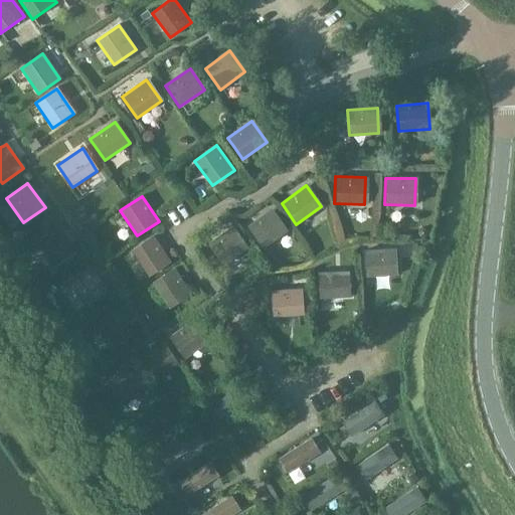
[(262,248),(286,231),(271,210),(246,227),(262,248)]
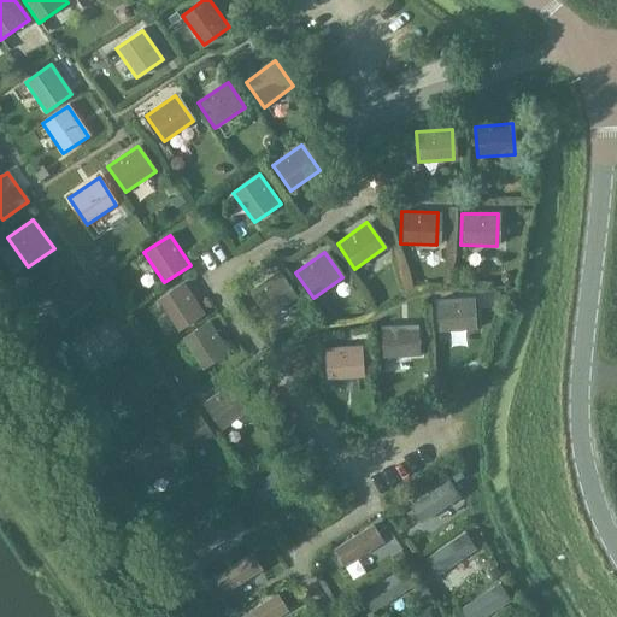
[(65,322),(90,303),(69,272),(43,291),(65,322)]
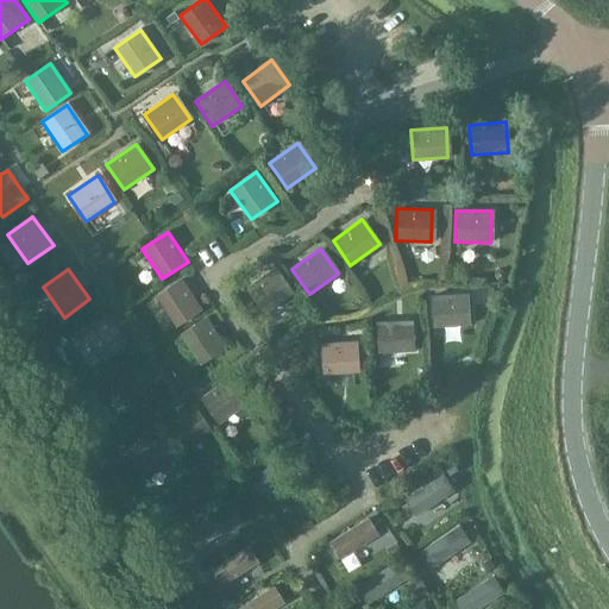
[(262,315),(290,295),(274,270),(244,290),(262,315)]
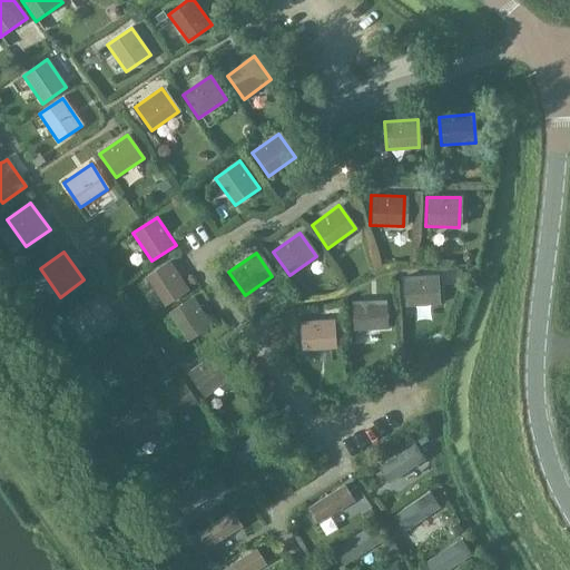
[(163,306),(187,291),(168,263),(144,278),(163,306)]
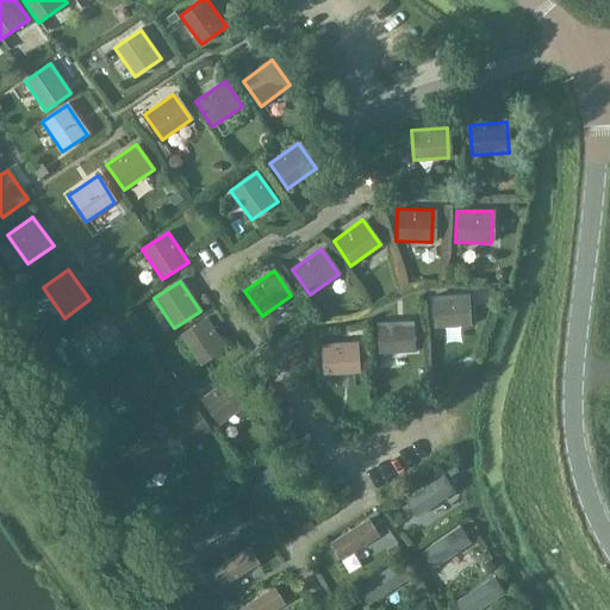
[(433,329),(467,327),(466,296),(430,298),(433,329)]
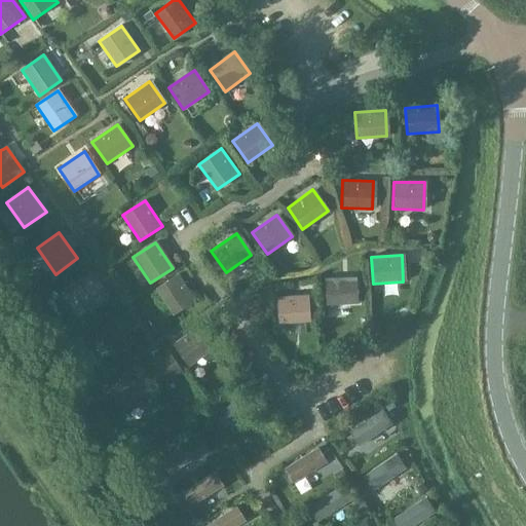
[(86,313),(108,298),(90,273),(69,289),(86,313)]
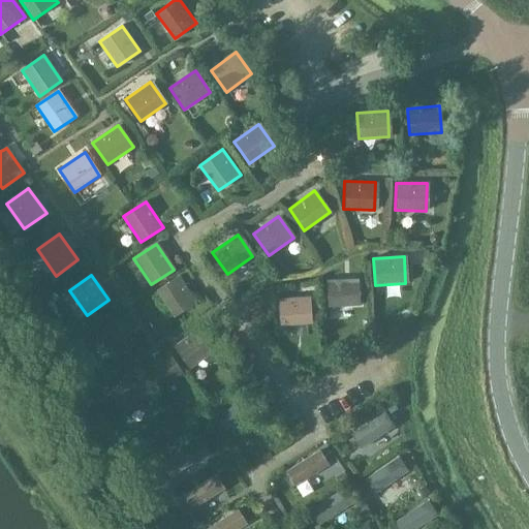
[(173,317),(195,303),(178,277),(156,291),(173,317)]
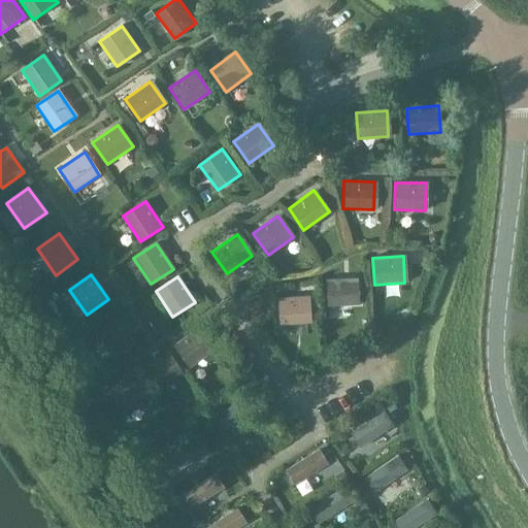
[(326,306),(358,305),(356,278),(325,281),(326,306)]
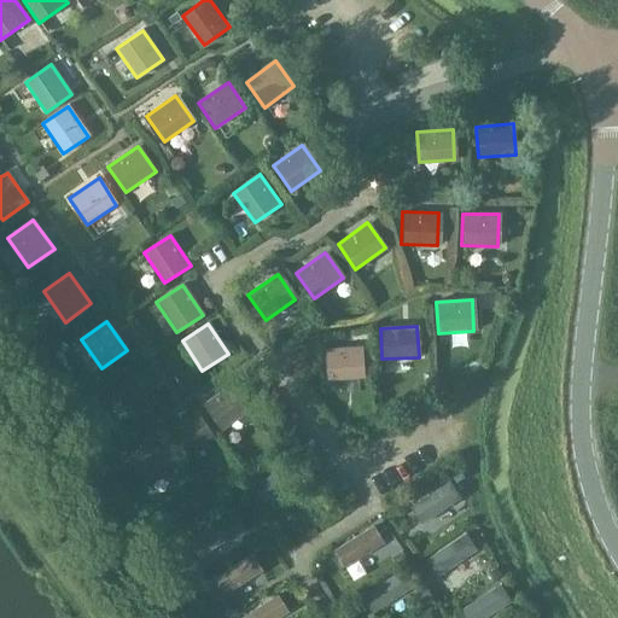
[(326,380),(362,378),(360,348),(325,350),(326,380)]
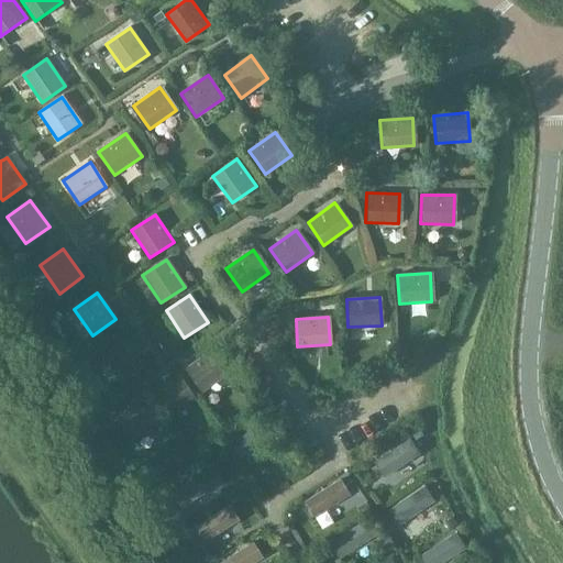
[(199,393),(227,374),(211,351),(184,370),(199,393)]
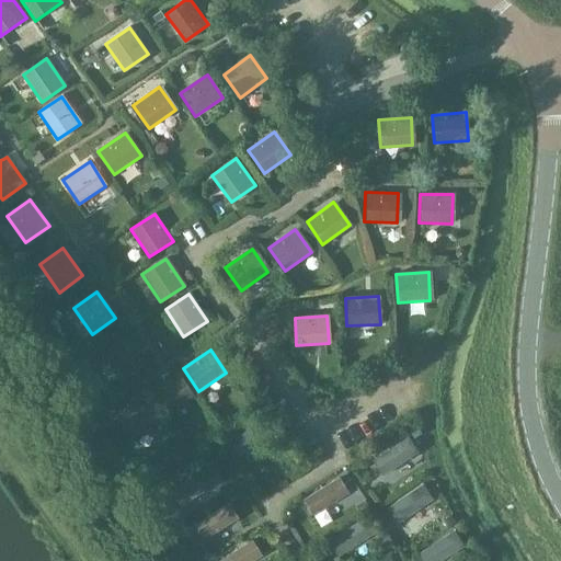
[(165,414),(192,396),(176,373),(149,391),(165,414)]
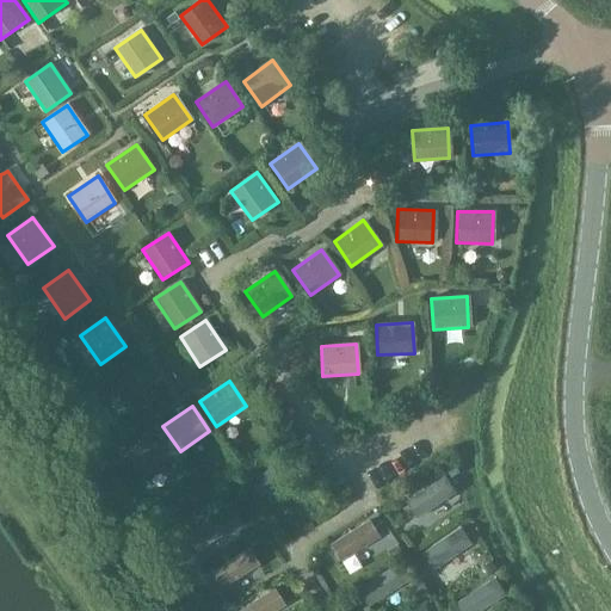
[(141,477),(170,458),(153,433),(124,454),(141,477)]
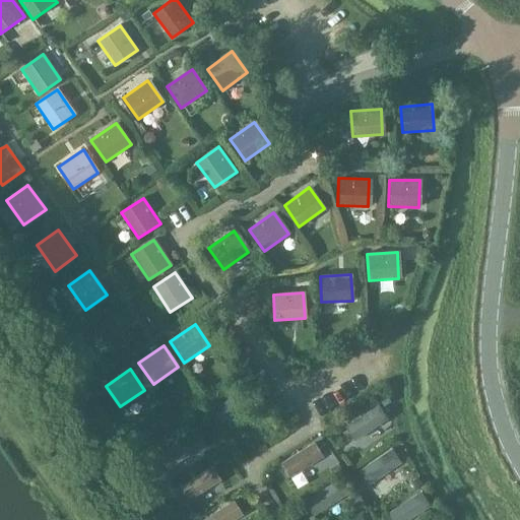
[(221,423),(255,401),(246,387),(212,408),(221,423)]
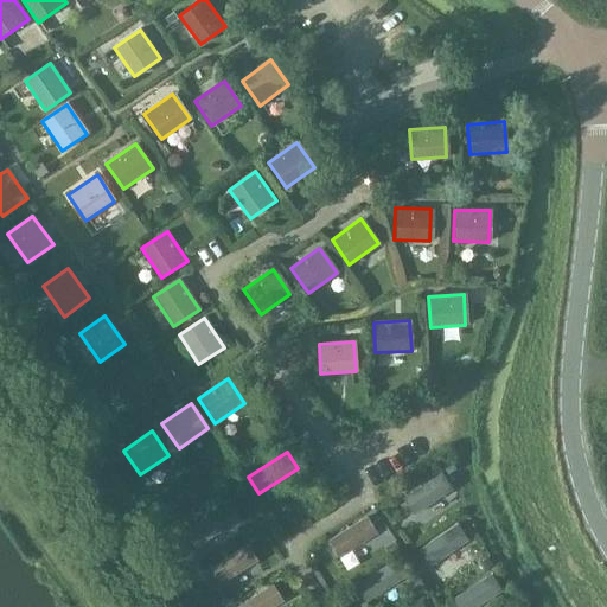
[(404,498),(415,513),(451,490),(441,474),(404,498)]
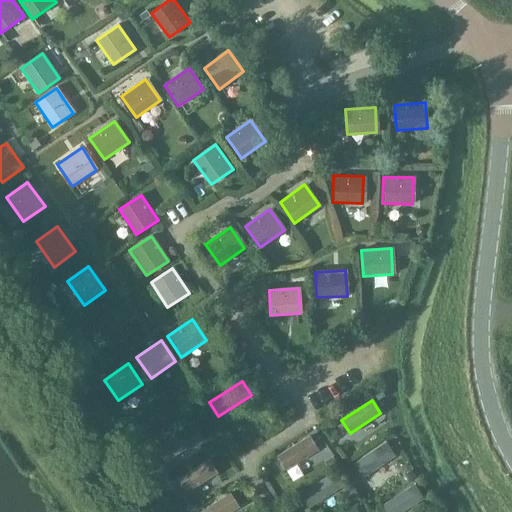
[(157,449),(165,461),(196,441),(188,428),(157,449)]
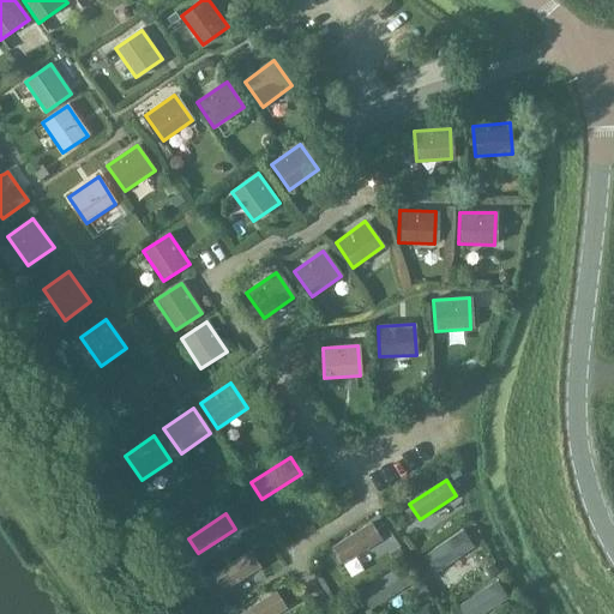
[(333,547),(343,563),(379,540),(369,524),(333,547)]
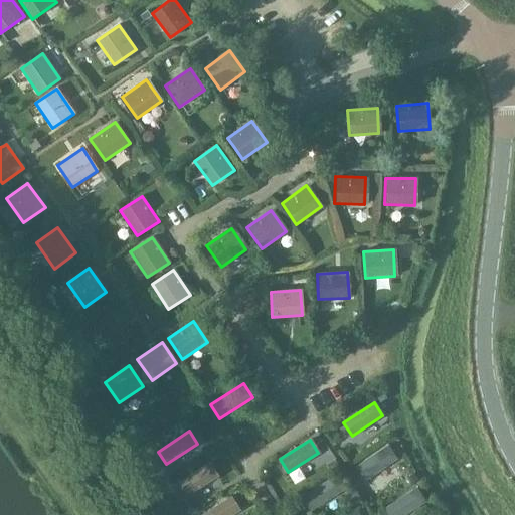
[(356,467),(365,480),(396,459),(387,446),(356,467)]
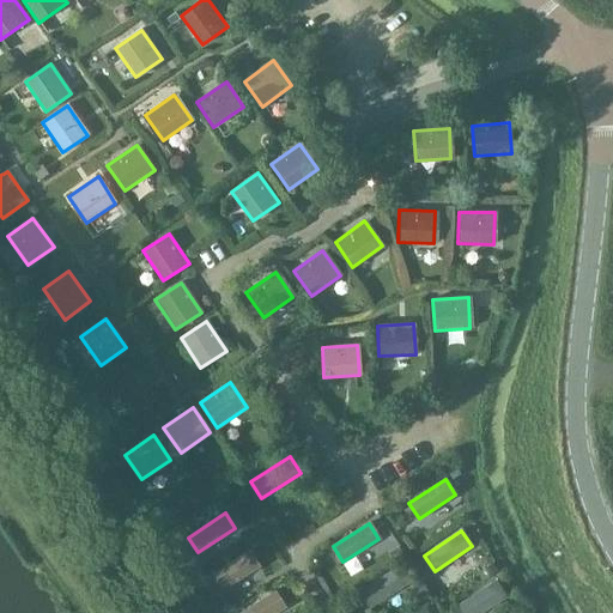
[(212,575),(223,590),(260,566),(249,551),(212,575)]
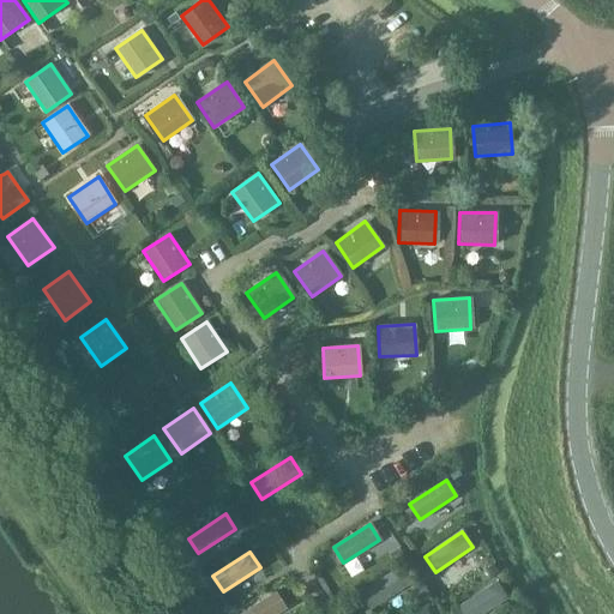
[(361,593),(371,608),(408,584),(398,569),(361,593)]
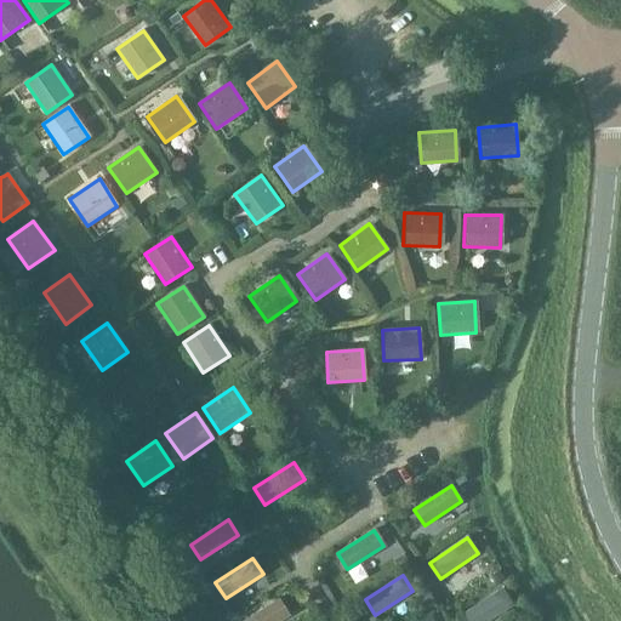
[(465,613),(469,620),(486,620),(513,605),(502,590),(465,613)]
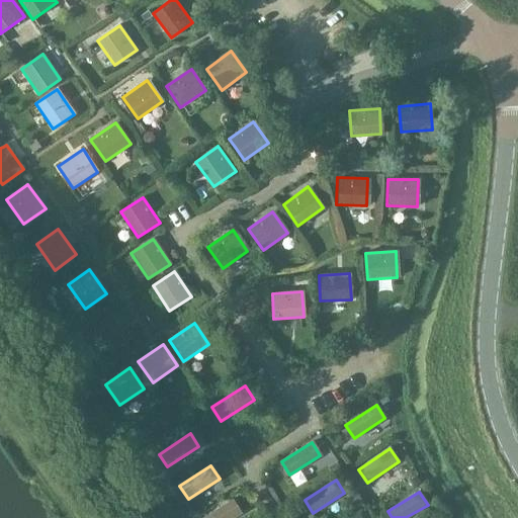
[(205,517),(232,517),(241,512),(233,500),(205,517)]
